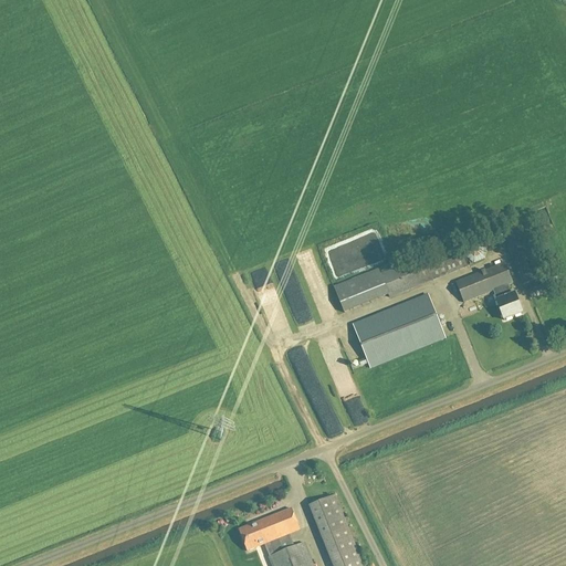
[(528,237),(524,239),(517,222),(501,229),(507,245),(506,245),(522,285),(544,276),(528,237)]
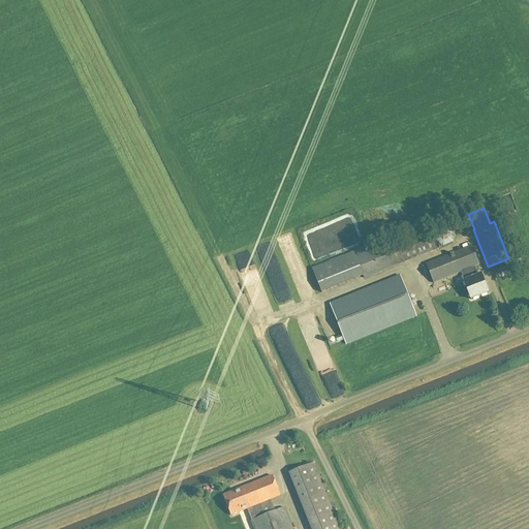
[(353,253),(312,270),(321,292),(362,277),(363,279),(436,250),(428,230),(396,243),(395,242),(355,257),(353,253)]
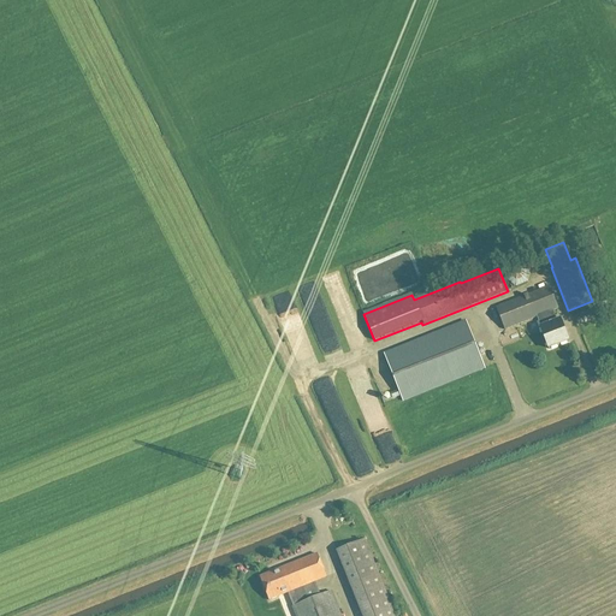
[(549,288),(496,308),(505,331),(537,319),(542,329),(539,329),(548,350),(568,343),(560,321),(557,323),(554,312),(557,311),(549,288)]
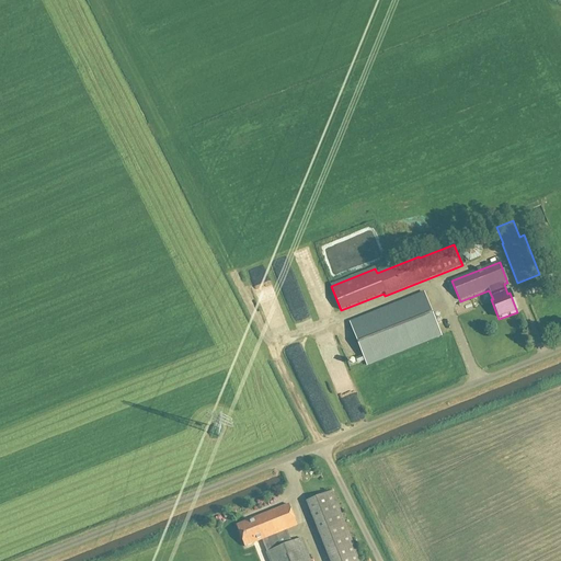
[(243,272),(249,284),(266,277),(261,265),(243,272)]
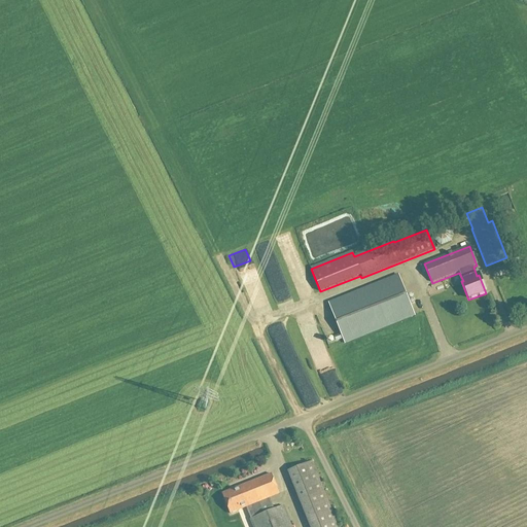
[(492,275),(518,265),(515,256),(489,268),(492,275)]
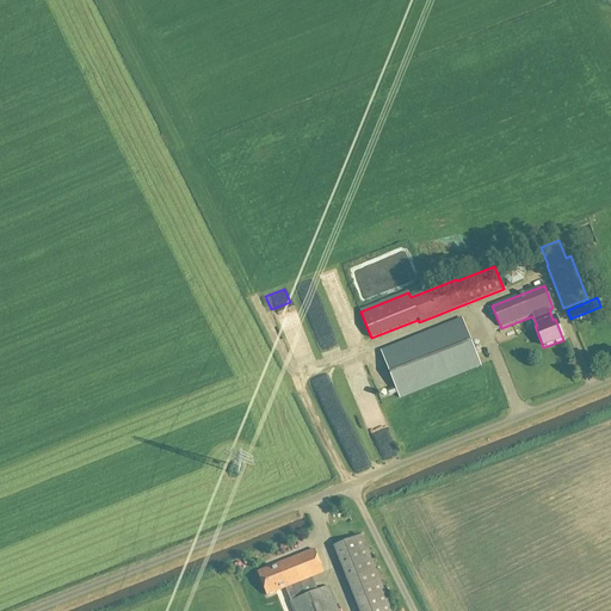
[(287,304),(272,310),(276,320),(290,314),(287,304)]
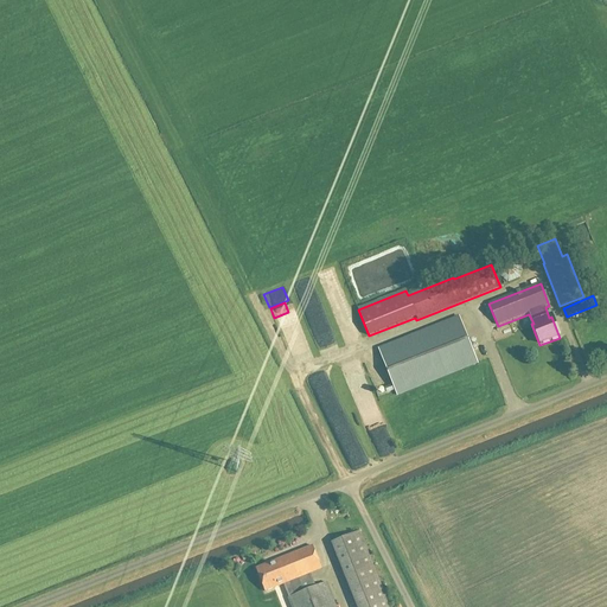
[(459,318),(379,350),(397,396),(477,364),(459,318)]
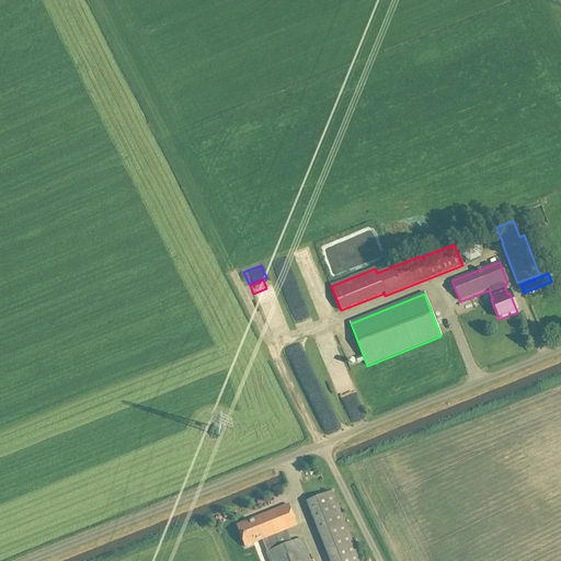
[(358,560),(332,493),(307,503),(330,560),(358,560)]
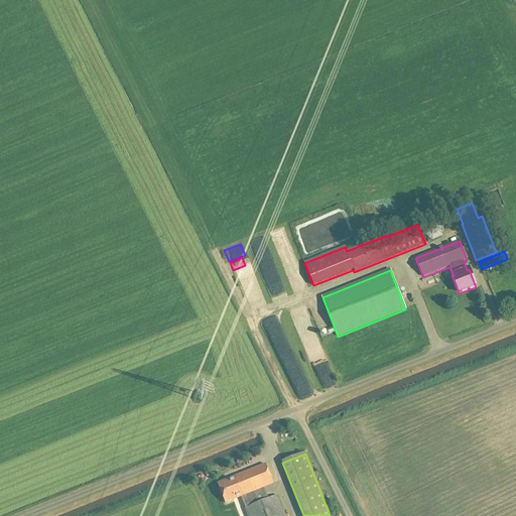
[(265,465),(218,484),(226,503),(241,497),(246,508),(245,508),(248,515),(284,515),(276,496),(268,499),(264,489),(273,485),(265,465)]
